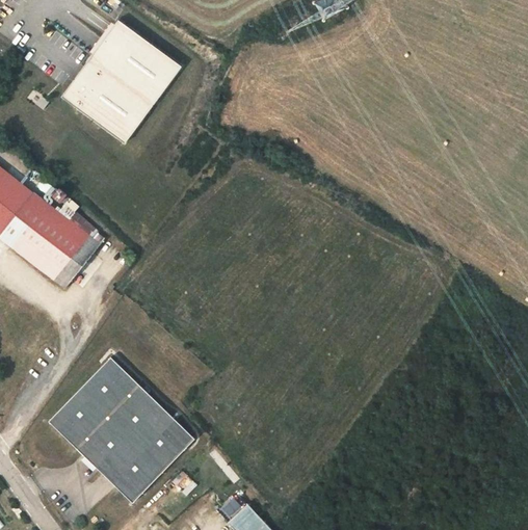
[(124,146),(179,68),(114,22),(58,100),(124,146)]
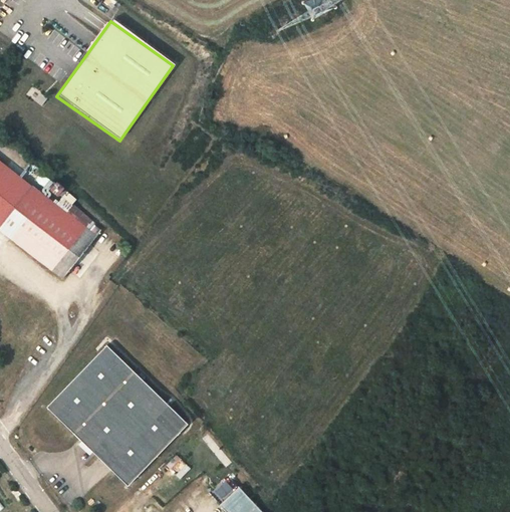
[(43,195),(0,160),(0,228),(10,237),(43,195)]
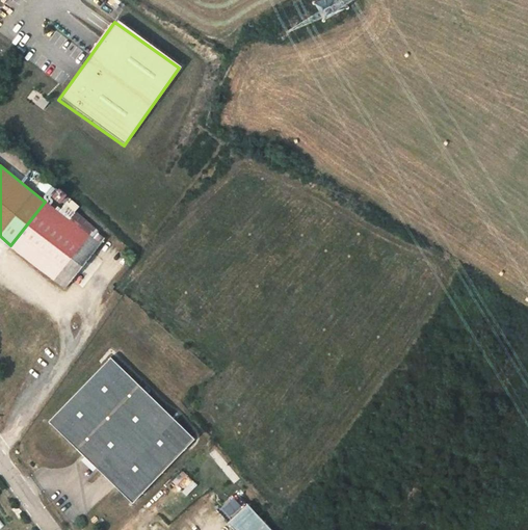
[(76,212),(70,220),(45,202),(10,245),(67,287),(106,239),(99,233),(100,231),(76,212)]
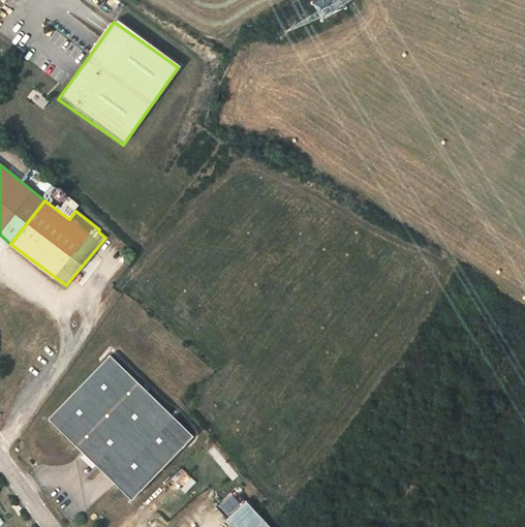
[(195,437),(112,355),(50,420),(133,501),(195,437)]
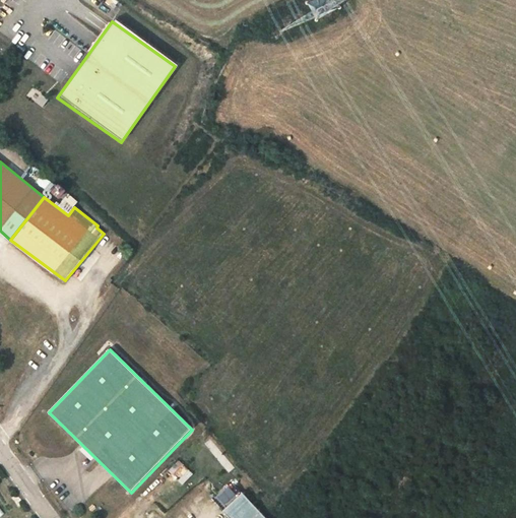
[(268,517),(245,492),(226,510),(232,517),(268,517)]
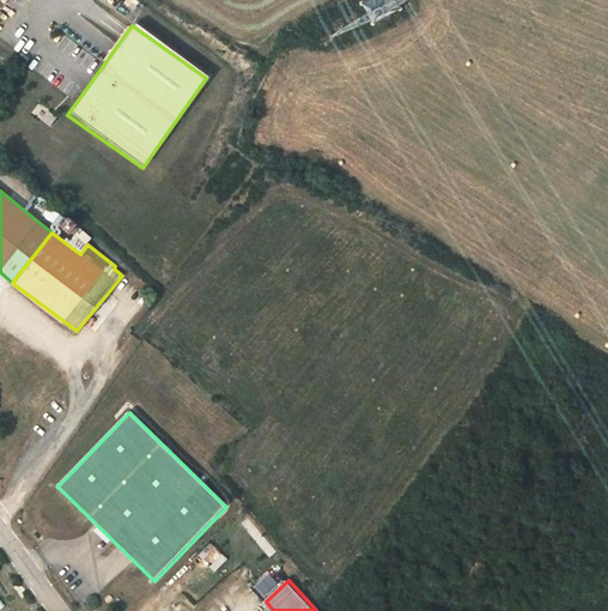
All buildings are outlined.
